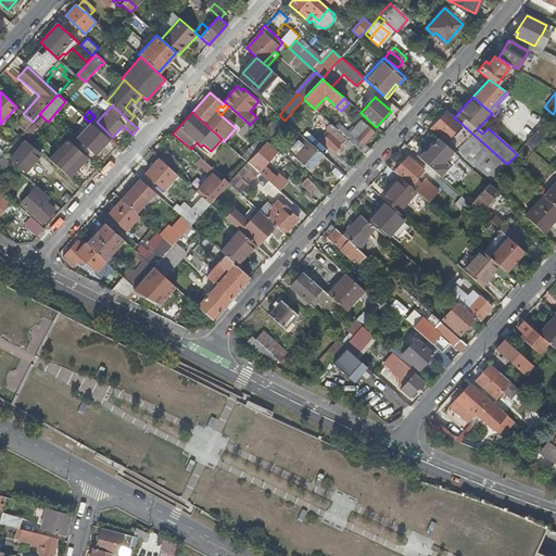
[(447,144),(450,141),(455,136),(453,134),(460,125),(445,112),(432,127),(438,133),(436,135),(447,144)]
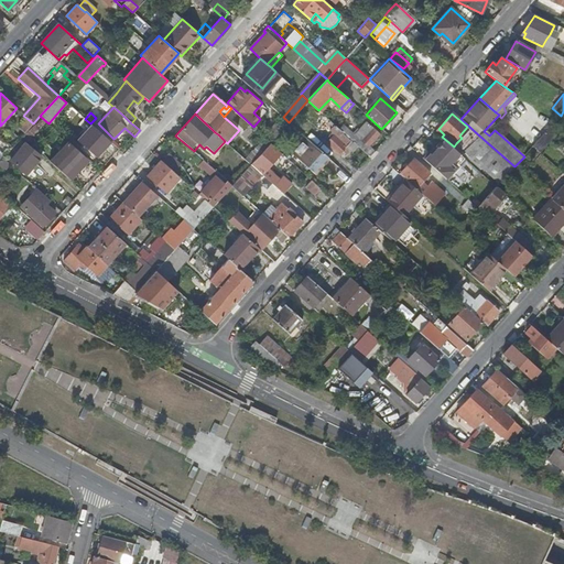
[(282,116),(263,137),(264,138),(270,143),(289,122),(283,117),(282,116)]
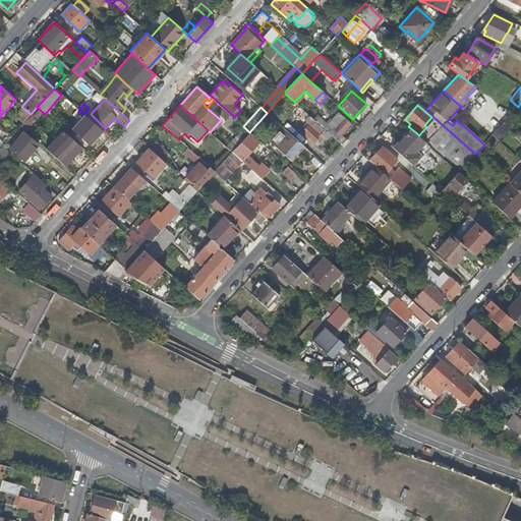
[(326,139),(331,134),(330,134),(317,123),(299,107),(292,115),(300,122),(303,118),(307,121),(301,129),(303,131),(302,132),(313,142),(316,138),(321,141),(324,138),(326,139)]
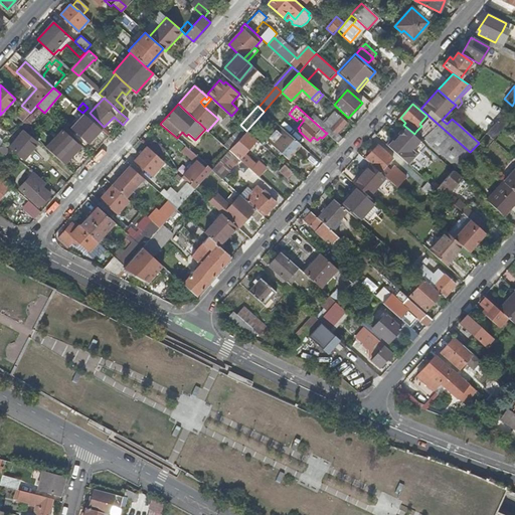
[(38,123),(44,116),(45,116),(41,112),(37,108),(30,115),(31,116),(22,126),(27,131),(33,125),(31,123),(34,120),(38,123)]
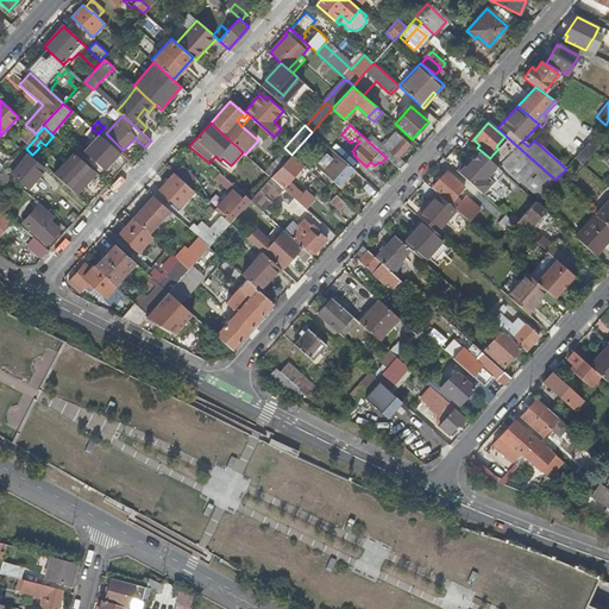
[(396,132),(388,140),(395,146),(390,152),(385,157),(387,157),(400,169),(405,164),(399,157),(409,145),(396,132)]
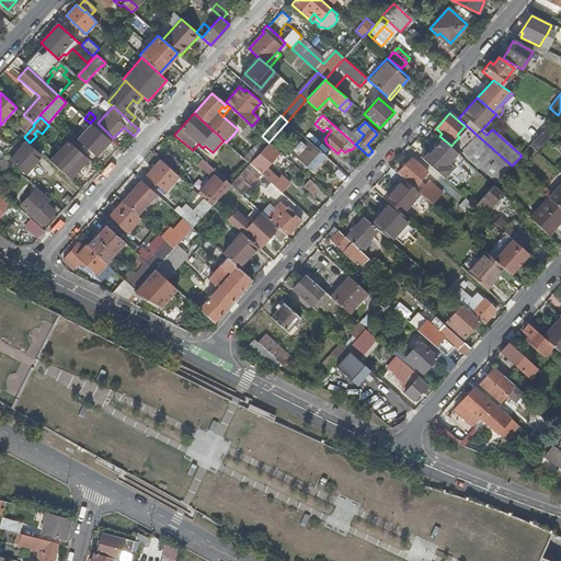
[(96,157),(110,141),(91,124),(77,139),(96,157)]
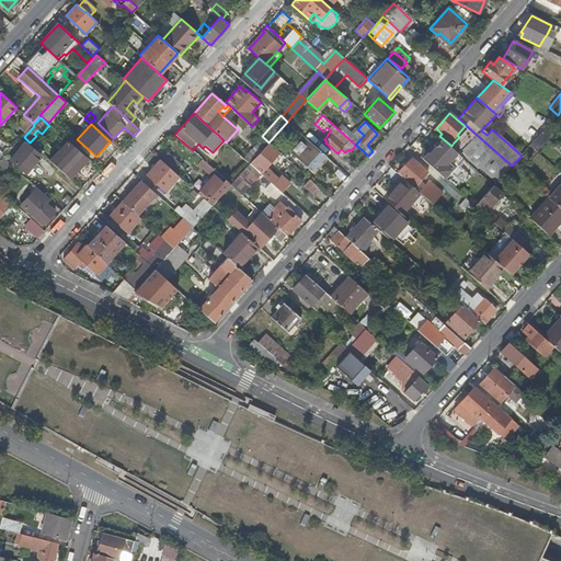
[(459,137),(454,142),(462,150),(477,135),(466,125),(465,126),(457,135),(459,137)]
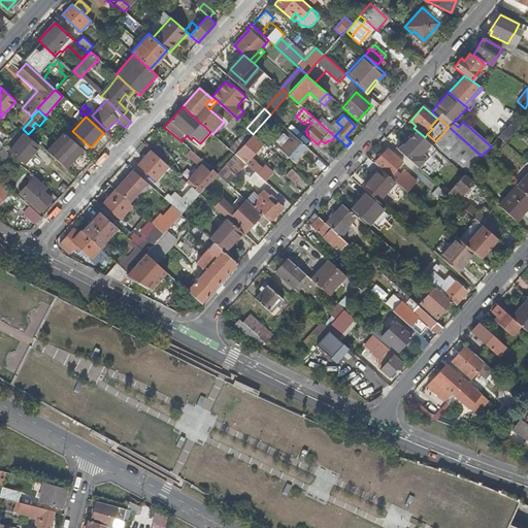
[(45,119),(39,126),(50,135),(56,128),(45,119)]
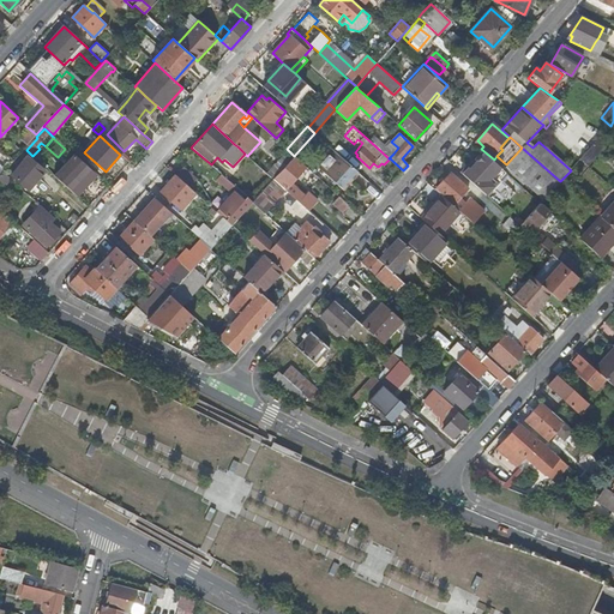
[(393,154),(386,146),(379,140),(374,145),(389,158),(393,154)]
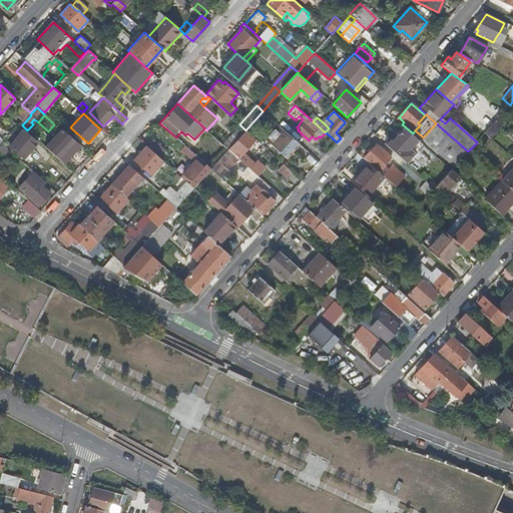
[(500,117),(486,133),(492,139),(506,123),(500,117)]
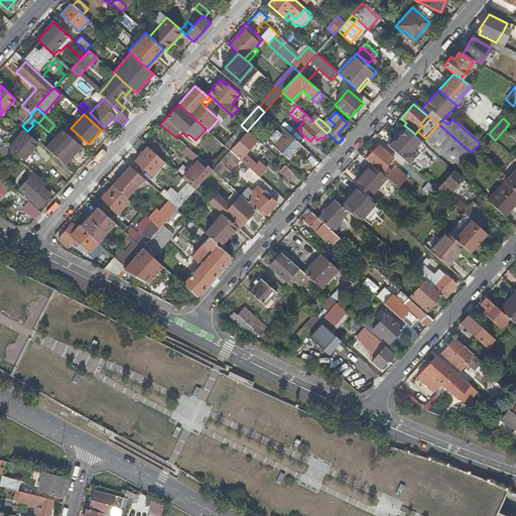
[(325,123),(331,129),(335,124),(329,119),(325,123)]
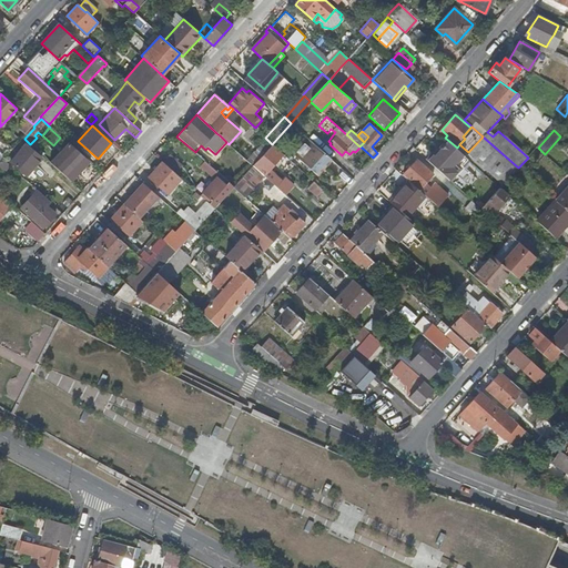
[(500,189),(518,168),(483,137),(468,152),(473,156),(469,160),(470,162),(500,189)]
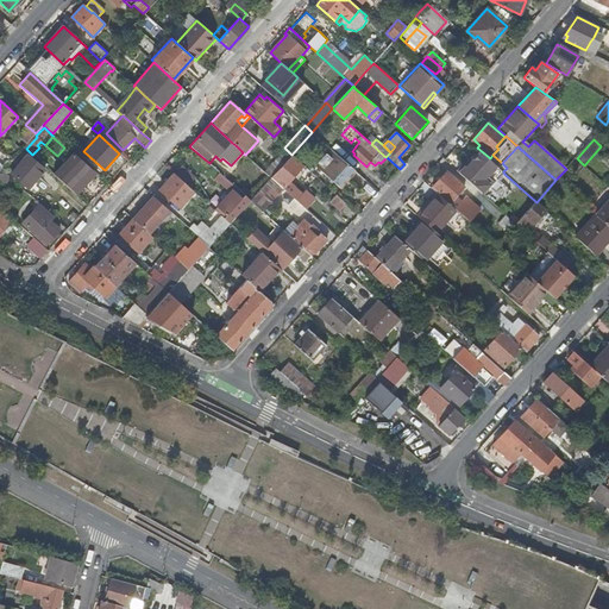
[(292,155),(286,149),(274,162),(265,171),(271,177),(292,155)]
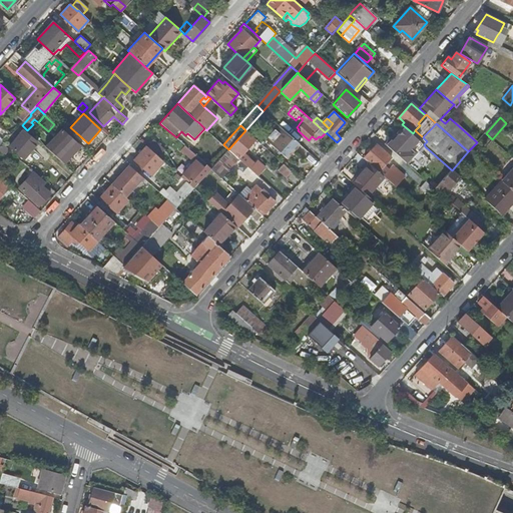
[(288,158),(300,144),(280,126),(267,140),(288,158)]
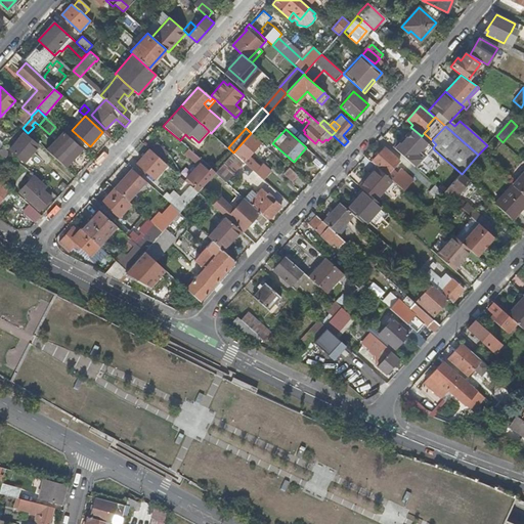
[(399,142),(394,148),(415,166),(419,161),(421,163),(434,149),(433,147),(412,130),(411,132),(406,137),(405,139),(400,143),(399,142)]
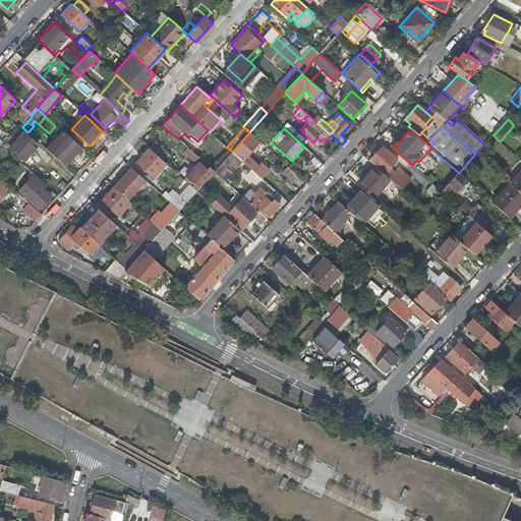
[(9,149),(23,161),(37,146),(23,132),(9,149)]
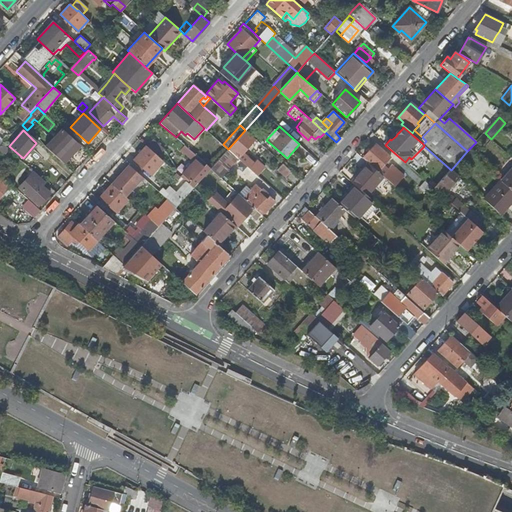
[(228,149),(237,158),(238,158),(257,176),(265,167),(256,160),(253,163),(242,152),(254,138),(245,130),(228,149)]
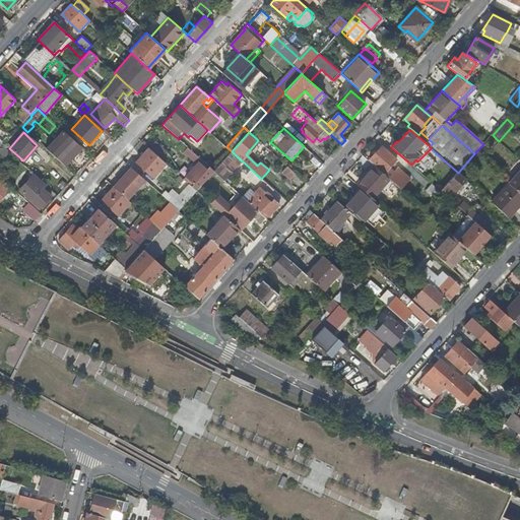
[(66,133),(49,152),(65,167),(82,147),(66,133)]
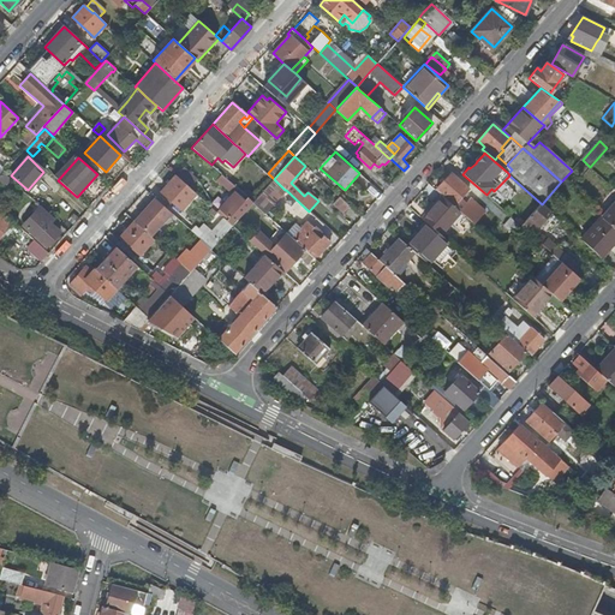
[(175,160),(171,166),(180,173),(185,168),(175,160)]
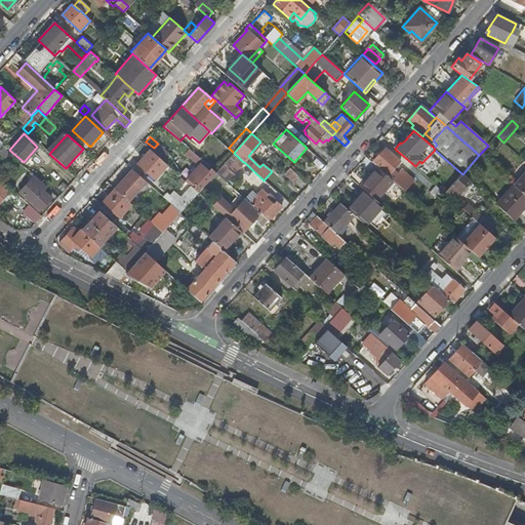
[(394,147),(395,149),(400,143),(401,144),(406,139),(403,136),(394,147)]
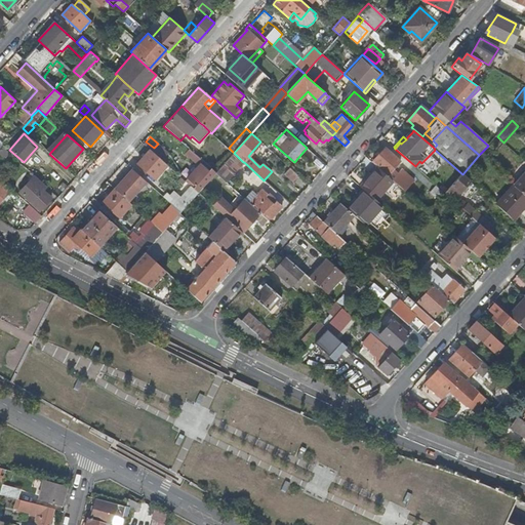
[(0,155),(3,158),(8,152),(3,147),(2,148),(0,149),(0,155)]
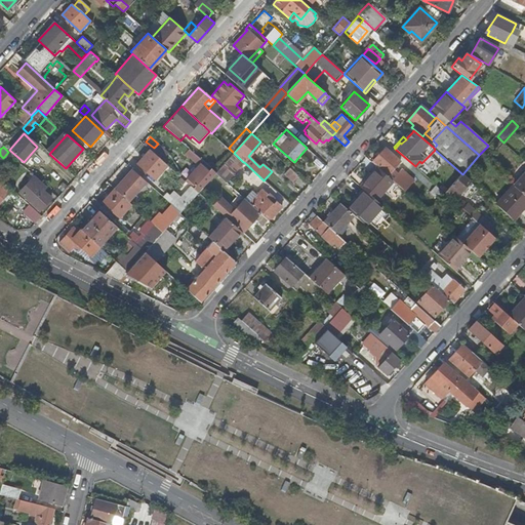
[(385,148),(379,154),(377,156),(372,161),(389,175),(401,162),(385,148)]
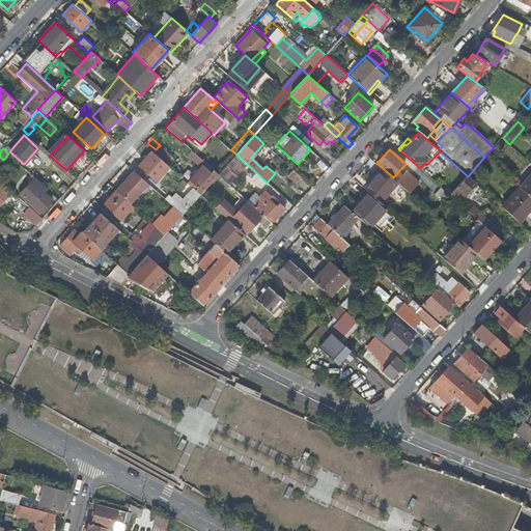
[(84,150),(66,170),(68,172),(86,152),(84,150)]
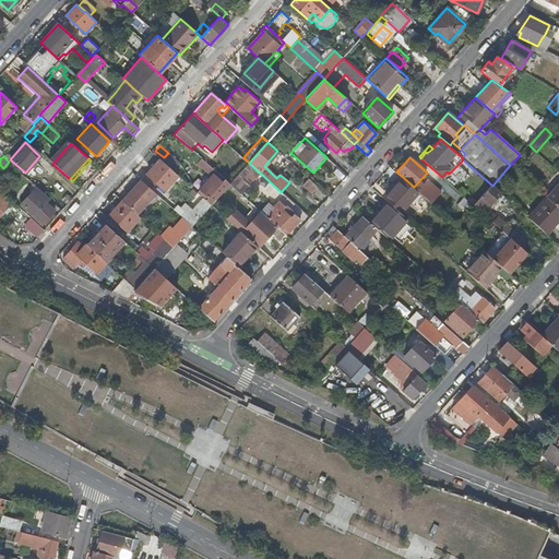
[(164,189),(177,175),(159,158),(146,174),(164,189)]
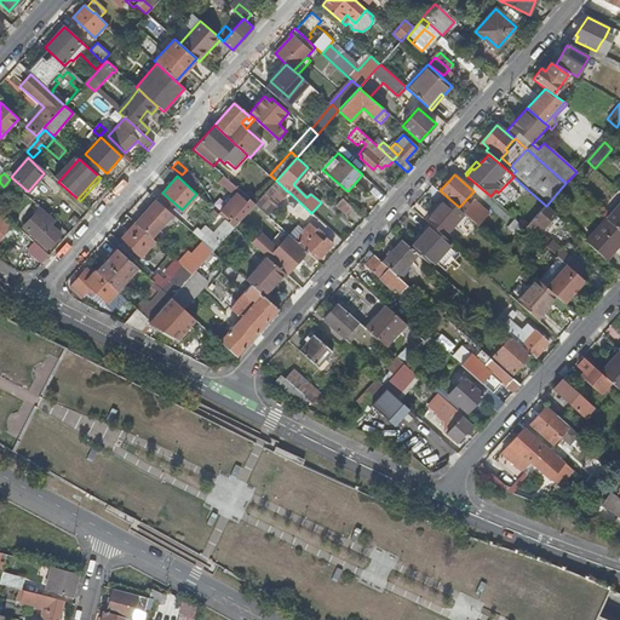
[(236,225),(254,204),(236,187),(224,177),(218,182),(234,195),(231,199),(227,204),(220,211),(236,225)]
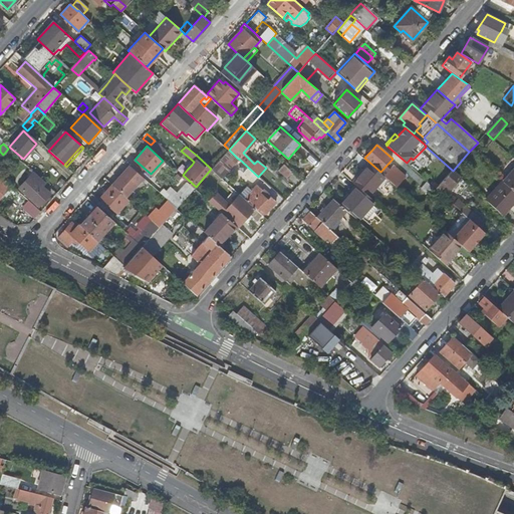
[(220,160),(230,169),(239,159),(238,159),(229,150),(220,160)]
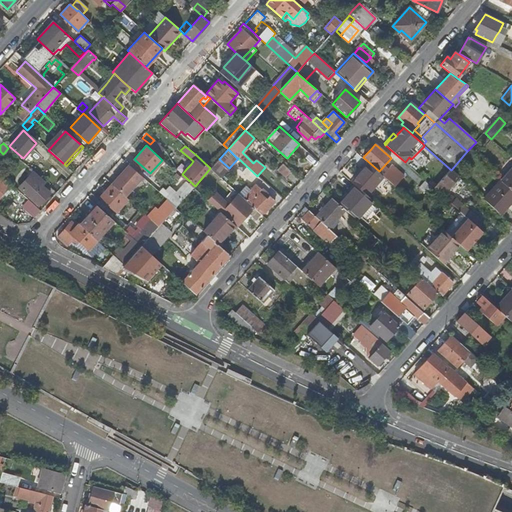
[(229,168),(219,159),(210,168),(220,177),(229,168)]
